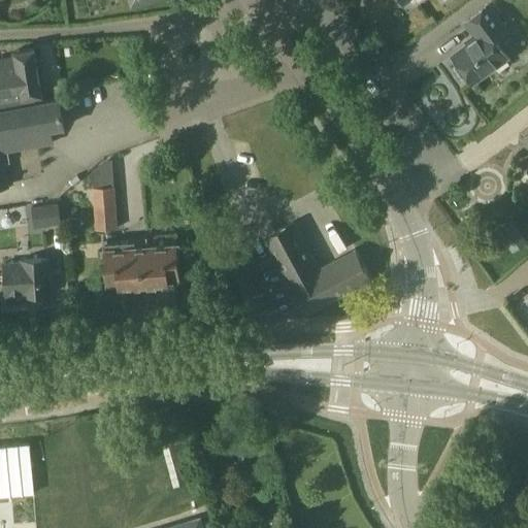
[(488,4),(464,22),(476,38),(452,56),(471,83),(507,56),(494,39),(506,30),(488,4)]
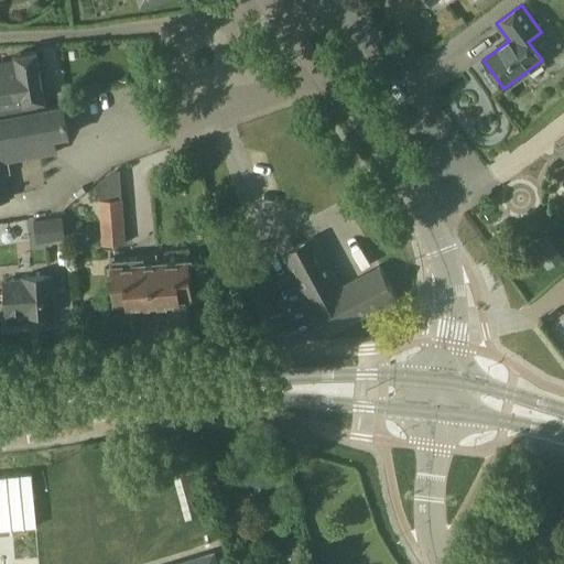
[(0,118),(63,107),(63,106),(44,108),(43,101),(45,100),(36,51),(15,55),(17,61),(0,63),(0,118)]
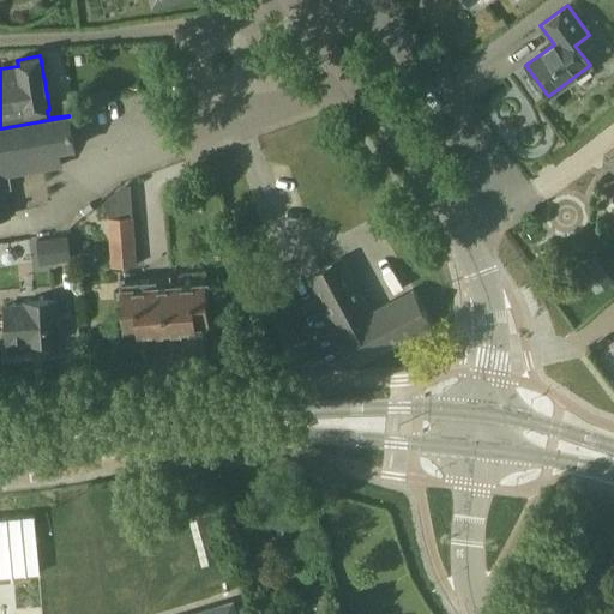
[(74,148),(68,116),(0,128),(0,217),(8,216),(2,176),(61,167),(58,150),(74,148)]
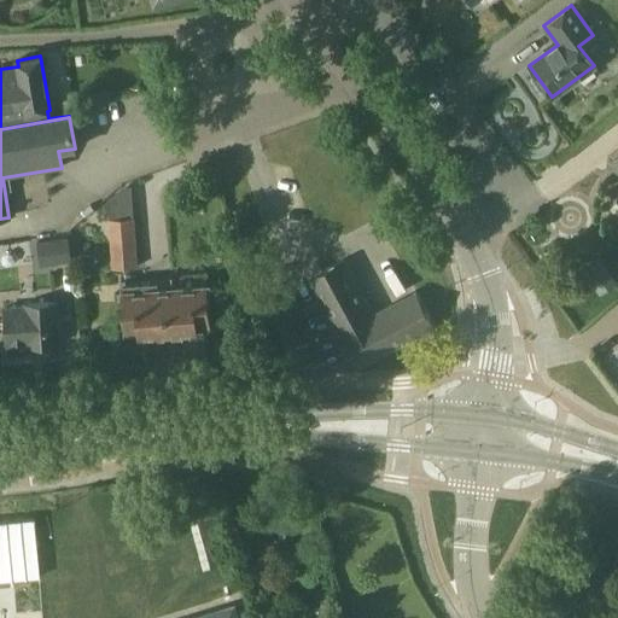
[(134,217),(110,220),(108,220),(112,269),(138,267),(134,217)]
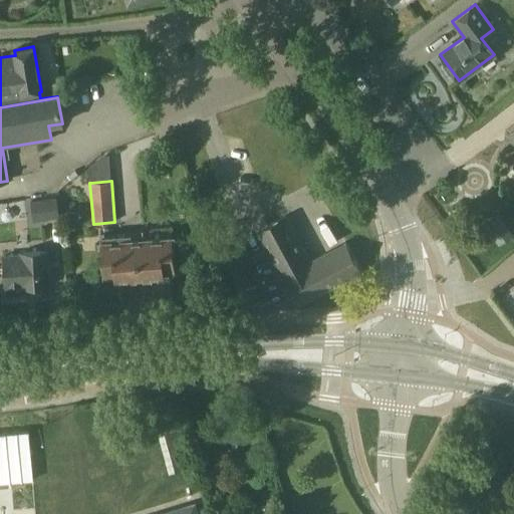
[(35,220),(62,219),(62,198),(35,199),(35,220)]
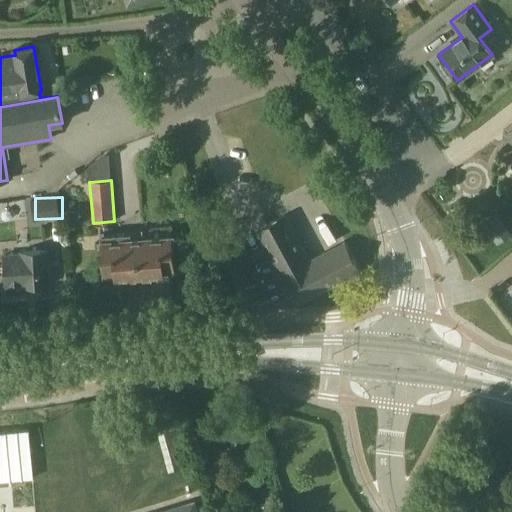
[(256,231),(275,265),(273,266),(280,278),(281,278),(296,306),(361,271),(345,241),(309,261),(284,215),(256,231)]
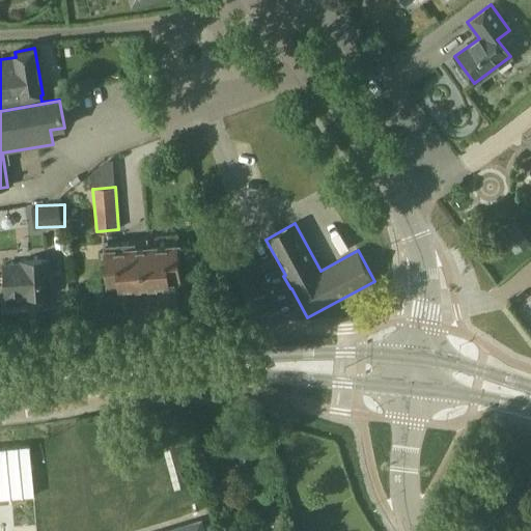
[(529,242),(515,223),(503,232),(516,251),(529,242)]
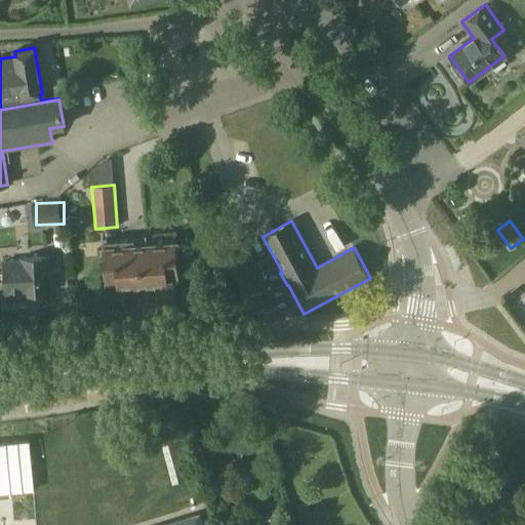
[(146,235),(147,255),(134,255),(136,285),(168,283),(167,278),(178,278),(176,233),(146,235)]
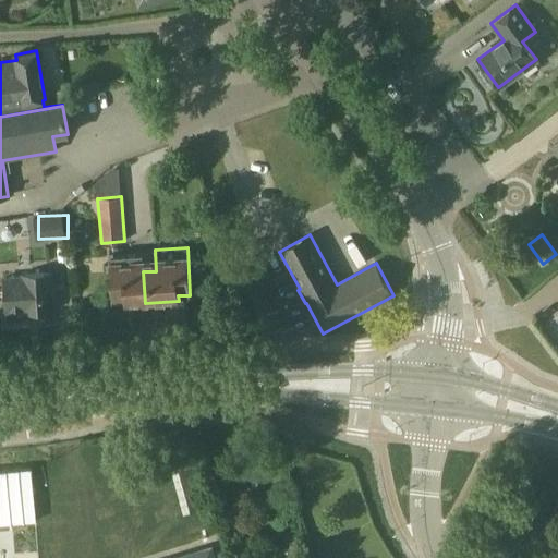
[(125,304),(145,303),(143,271),(156,271),(155,250),(109,253),(113,301),(125,300),(125,304)]
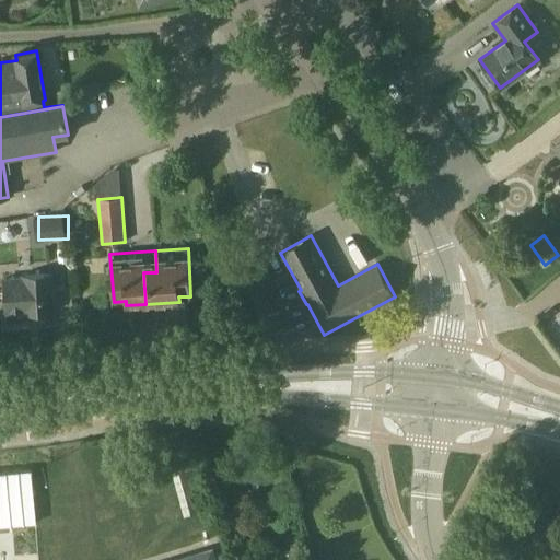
[(4,278),(7,313),(24,312),(24,313),(54,311),(51,273),(22,276),(22,277),(4,278)]
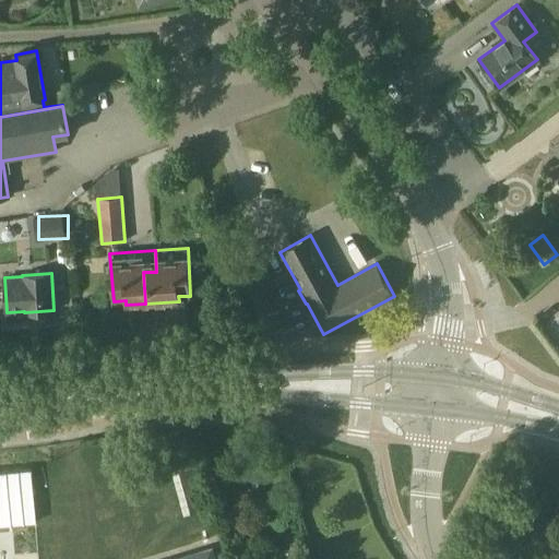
[(281,333),(268,287),(240,295),(253,341),(281,333)]
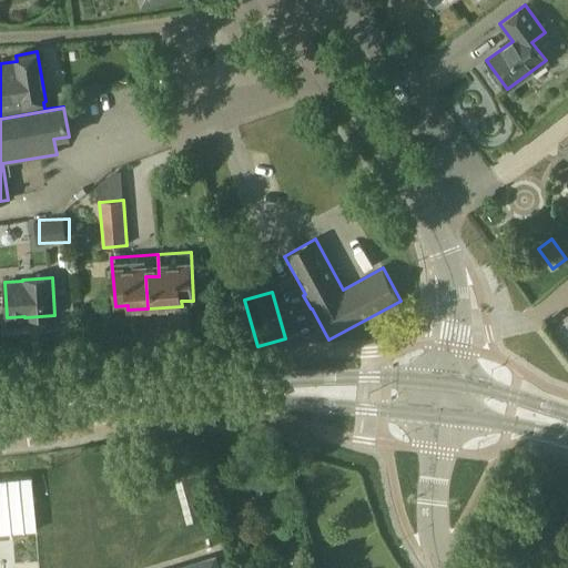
[(199,469),(181,475),(193,523),(212,517),(199,469)]
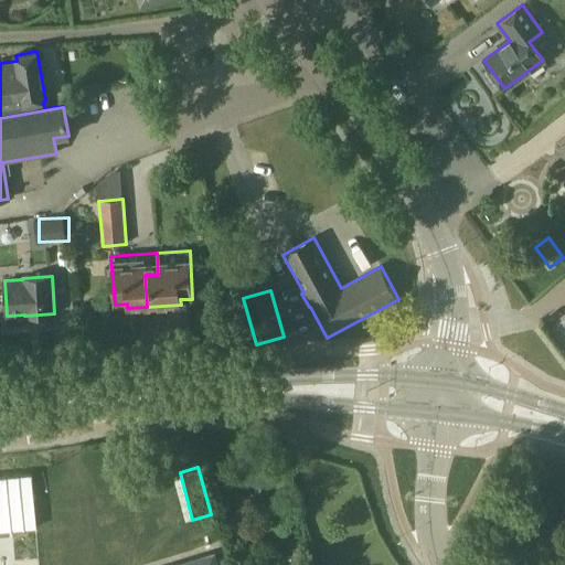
[(30,475),(0,478),(0,532),(35,529),(30,475)]
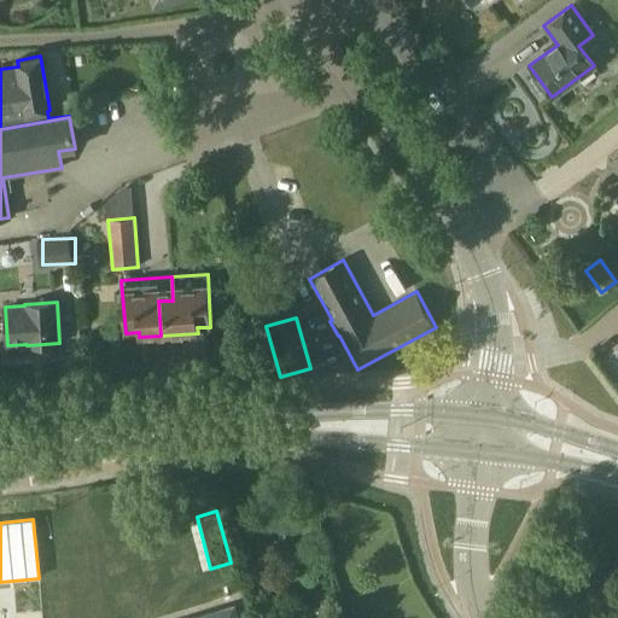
[(238,617),(234,606),(194,617),(238,617)]
